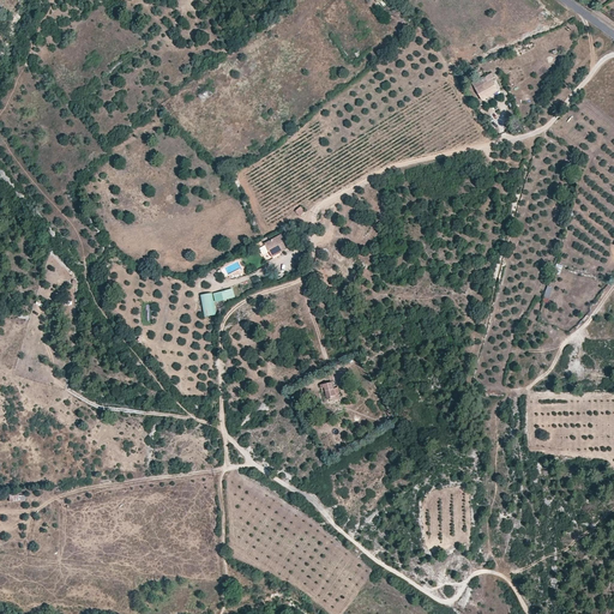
[(485,78),(486,82),(474,86),(480,98),(495,92),(491,80),(493,79),(495,78),(493,74),(485,78)]
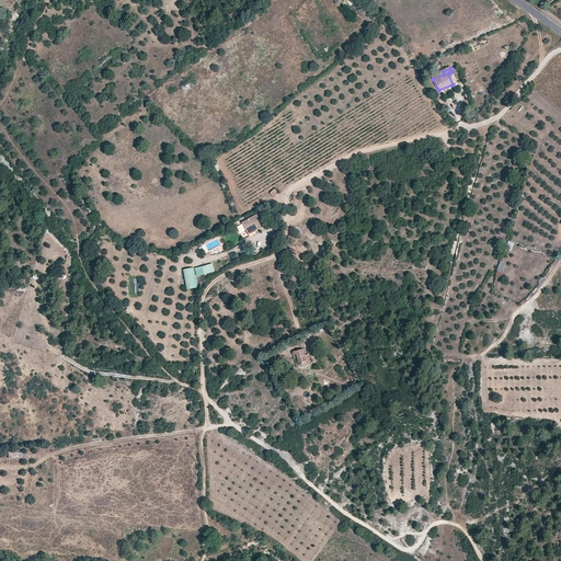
[(255,216),(244,222),(251,235),(258,231),(256,229),(261,227),(260,225),(264,222),(260,214),(255,216)]
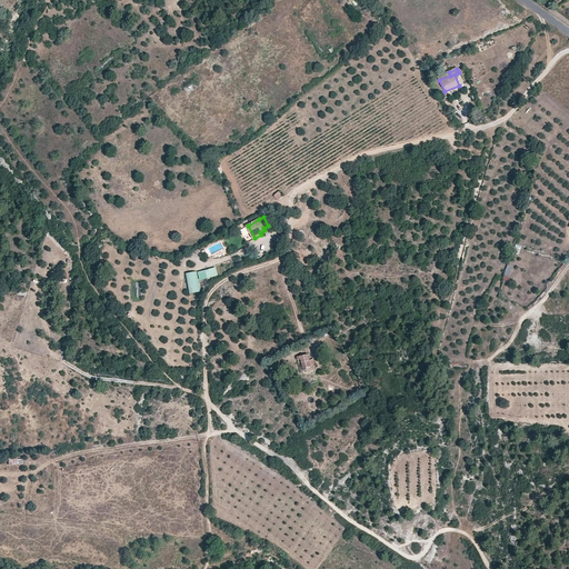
[(508,282),(511,266),(507,265),(502,281),(508,282)]
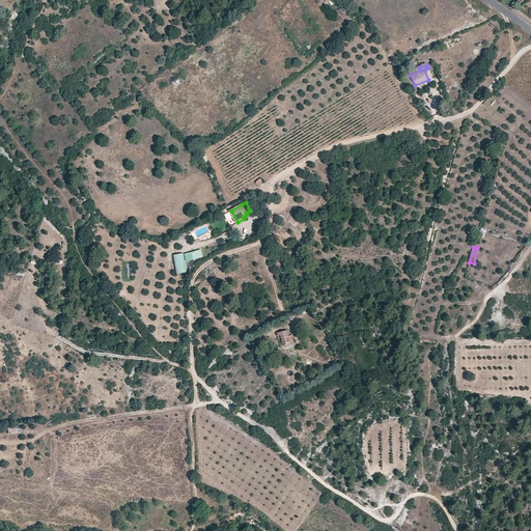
[(201,249),(185,254),(187,261),(203,256),(201,249)]
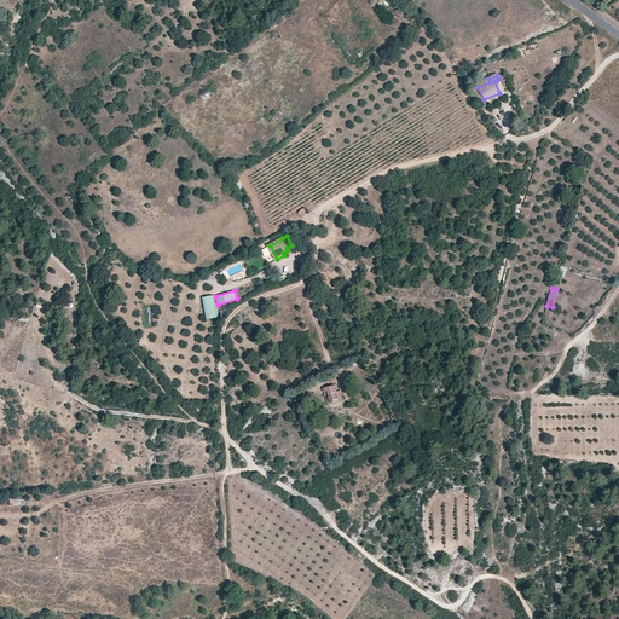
[(202,299),(207,319),(219,317),(214,296),(202,299)]
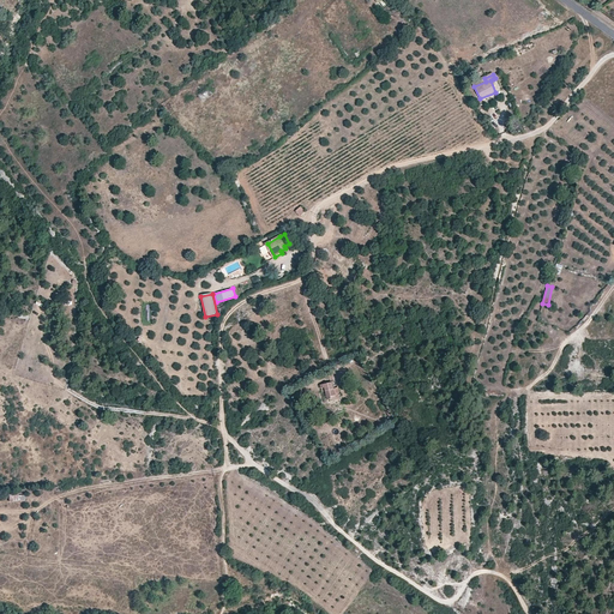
[(331,397),(335,396),(333,389),(331,384),(320,387),(321,391),(325,391),(327,401),(332,399),(331,397)]
